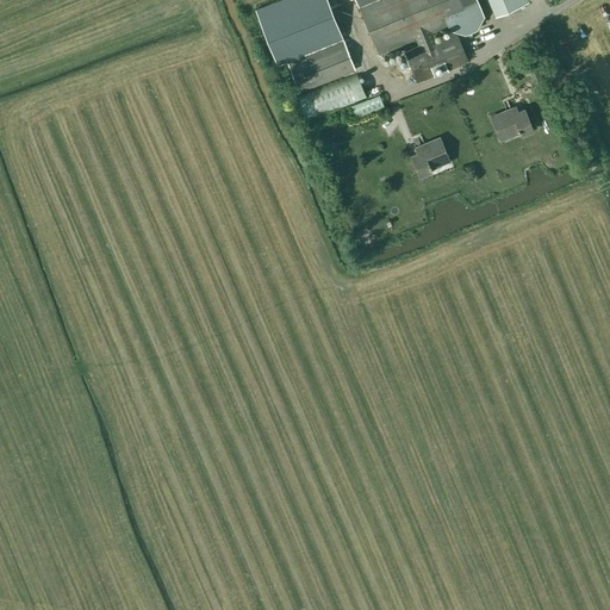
[(273,0),(254,7),(277,64),(286,61),(298,91),(354,68),(329,5),(336,2),(335,0),(273,0)]
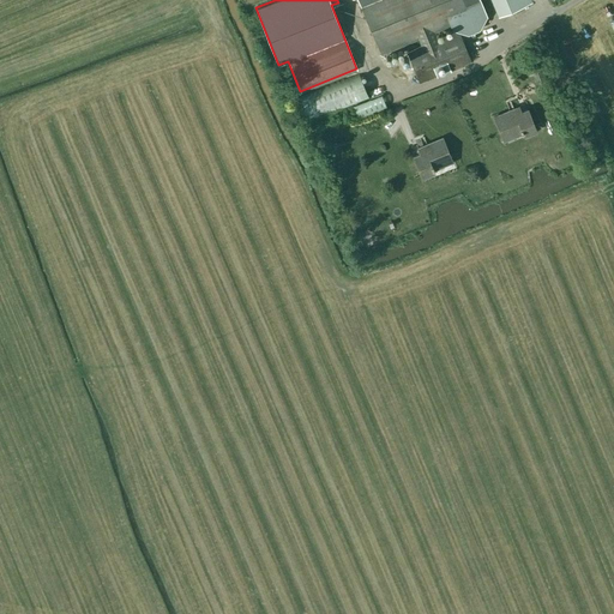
[(479,29),(486,14),(480,0),(359,0),(380,54),(419,38),(421,46),(407,50),(420,82),(470,61),(458,30),(438,38),(434,31),(449,26),(468,32),(479,29)]
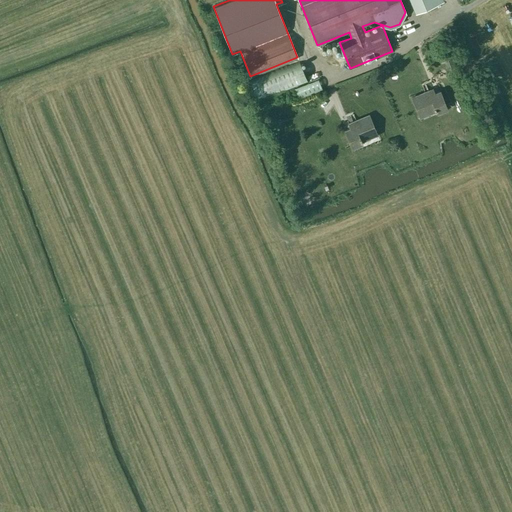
[(441,0),(410,0),(415,11),(441,0)]
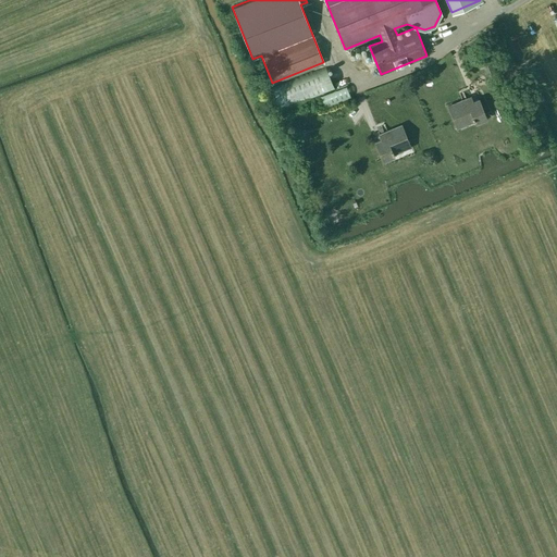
[(483,65),(486,73),(494,71),(490,62),(483,65)]
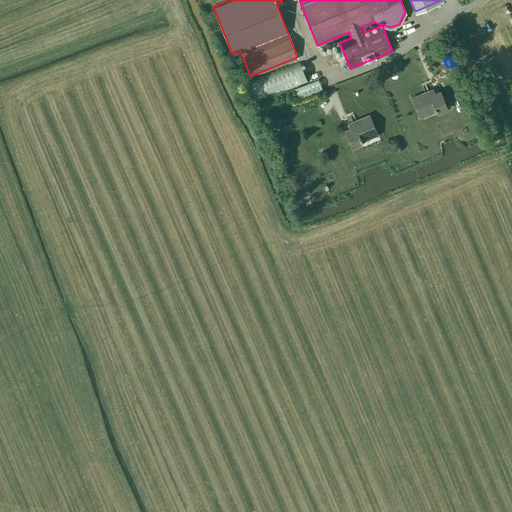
[(307,81),(299,60),(247,82),(255,102),(307,81)]
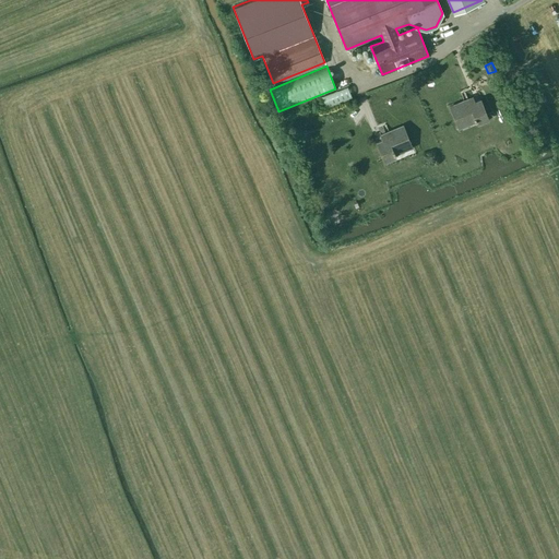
[(352,96),(347,86),(322,96),(325,107),(352,96)]
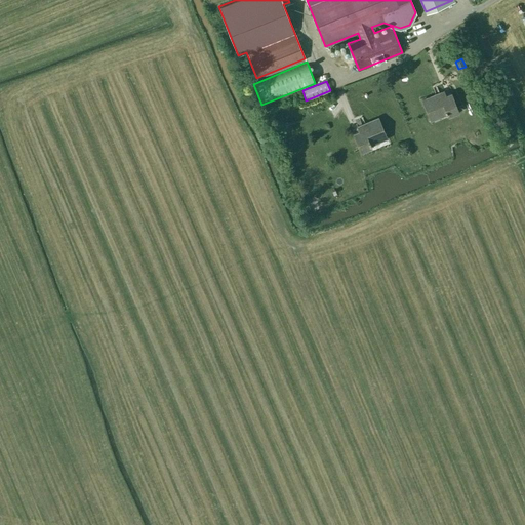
[(438,112),(441,111),(444,110),(445,113),(446,112),(447,116),(457,112),(450,93),(444,95),(443,91),(421,99),(430,120),(439,116),(438,112)]
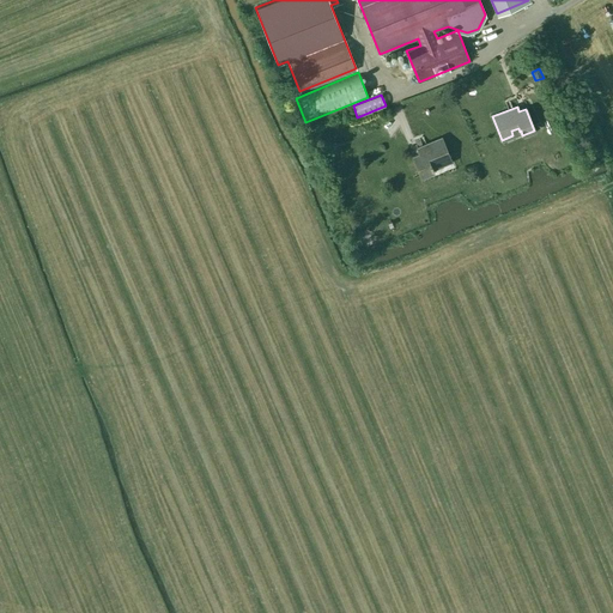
[(438,165),(450,161),(441,138),(416,147),(418,152),(412,156),(420,177),(432,173),(430,168),(432,168),(431,164),(437,162),(438,165)]
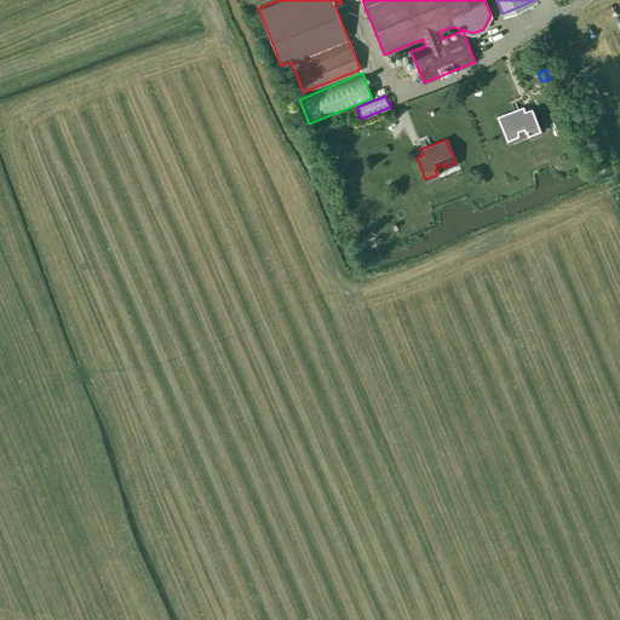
All buildings are outlined.
